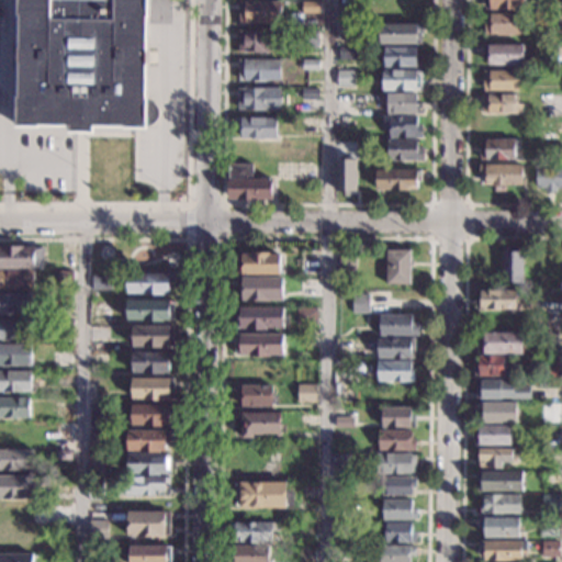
[(148,0),(148,101),(154,104),(157,109),(159,113),(156,121),(152,124),(148,125),(148,130),(94,127),(94,134),(67,134),(67,127),(40,127),(40,130),(14,128),(15,96),(18,96),(18,65),(17,65),(17,47),(19,47),(19,18),(15,18),(15,0),(148,0)]
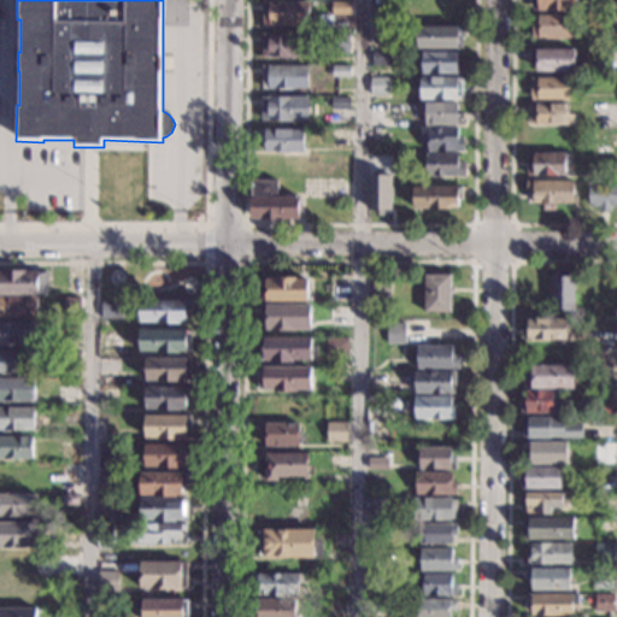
[(577,0),(577,10),(532,10),(532,0),(577,0)]
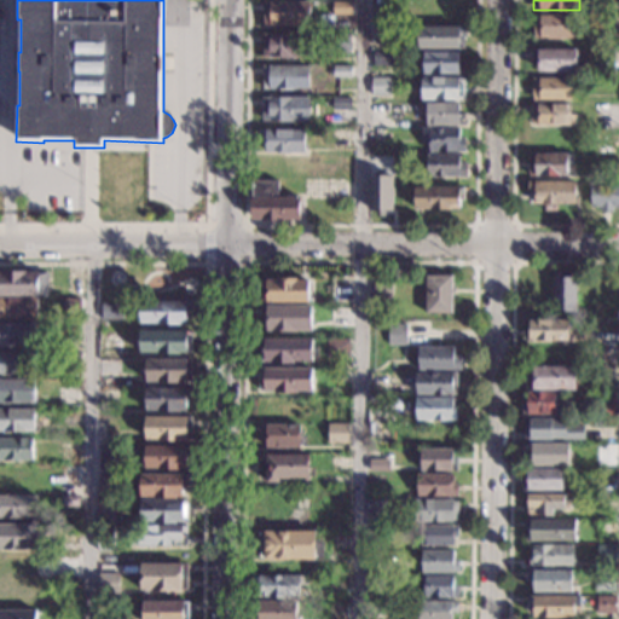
[(310,25),(293,25),(293,28),(279,28),(279,27),(262,25),(262,3),(310,3),(310,25)]
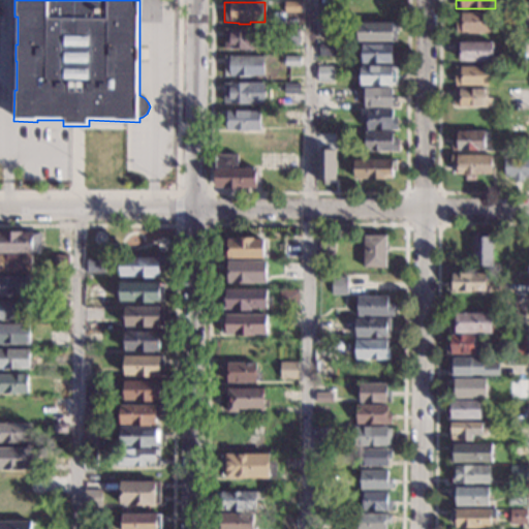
[(302,13),(284,13),(284,2),(302,2),(302,13)]
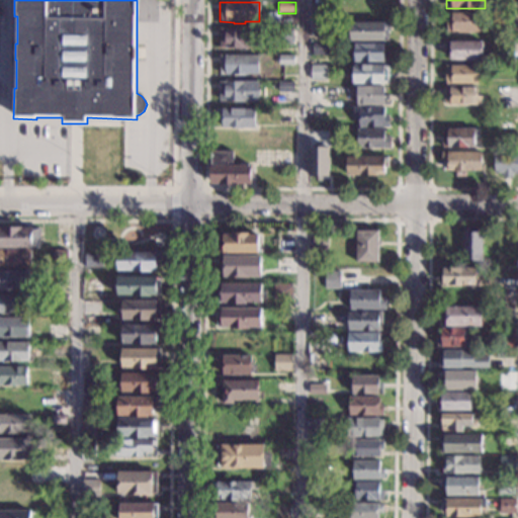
[(479,32),(446,31),(446,13),(480,13),(479,32)]
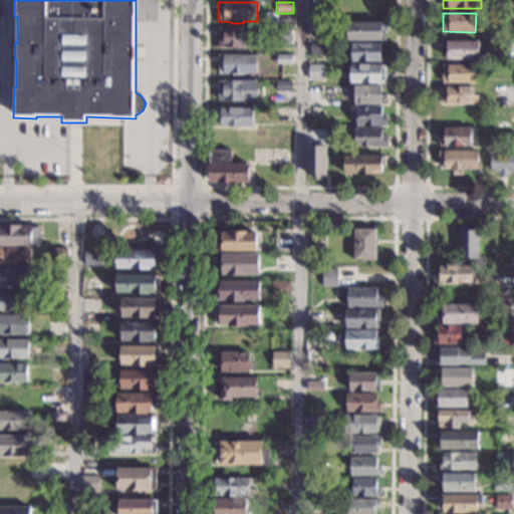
[(386,41),(346,40),(346,36),(345,36),(345,30),(347,30),(347,22),(386,22),(386,41)]
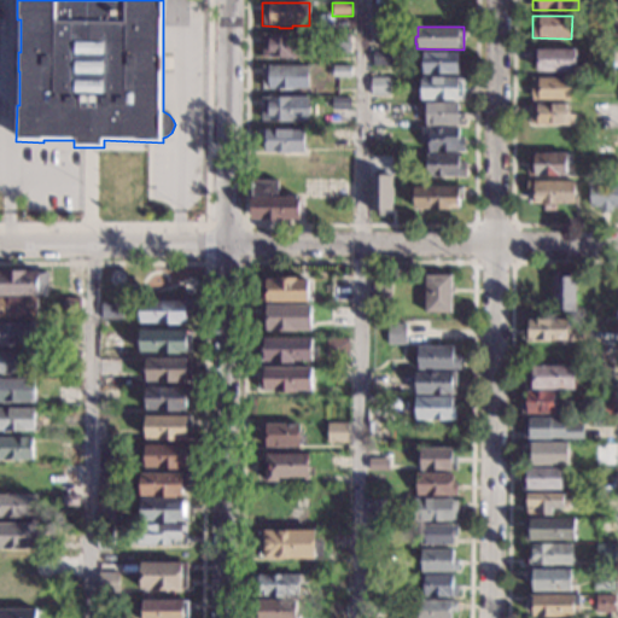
[(309,44),(312,44),(312,52),(309,52),(309,58),(291,58),(291,59),(278,59),(278,58),(262,57),(262,34),(310,35),(309,44)]
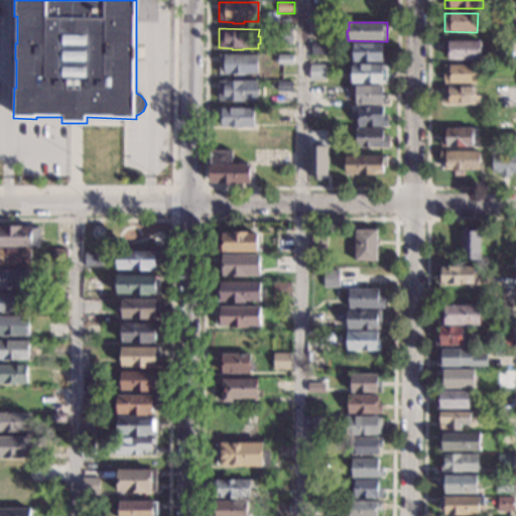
[(292,44),(276,44),(276,29),(292,29),(292,44)]
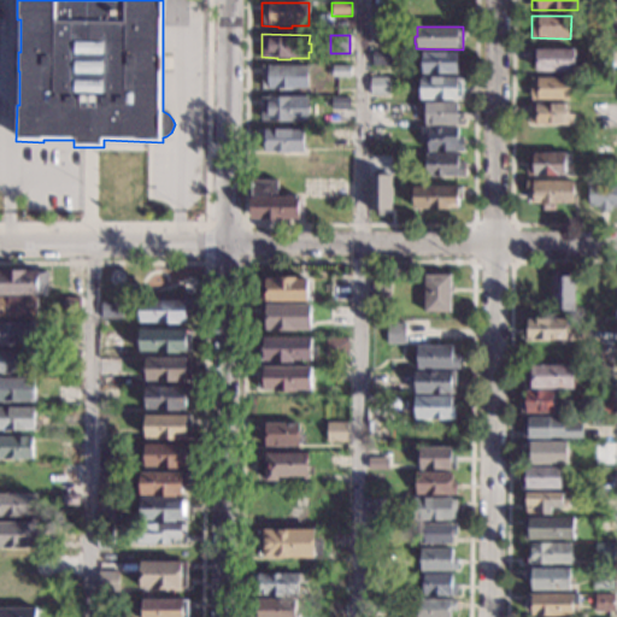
[(574,71),(535,71),(536,59),(530,59),(530,48),(574,50),(574,71)]
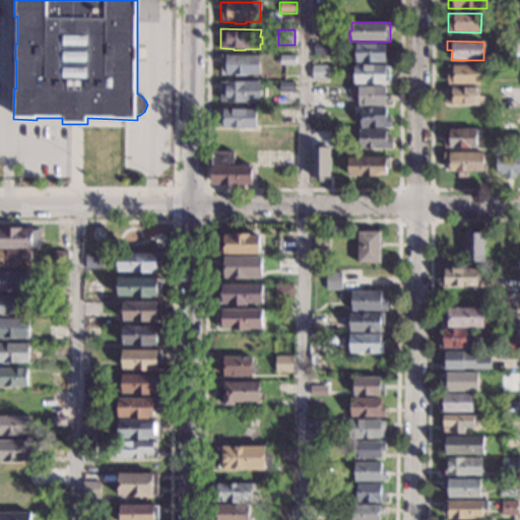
[(385,52),(390,52),(390,63),(354,63),(354,59),(352,59),(352,52),(354,52),(354,43),(386,44),(385,52)]
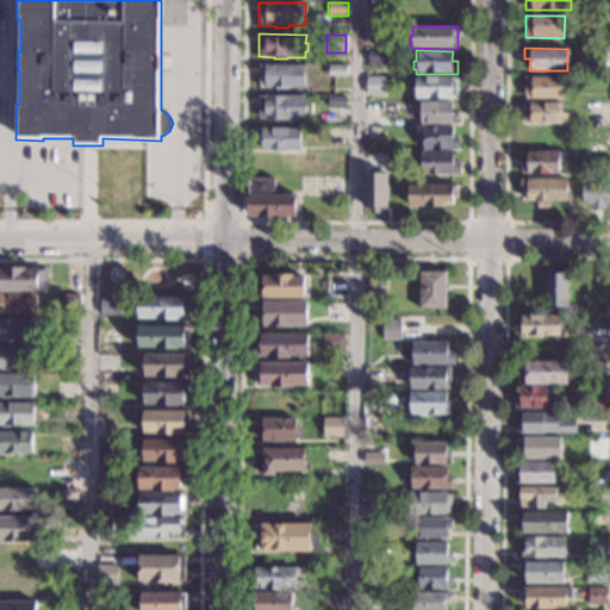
[(388,64),(368,64),(368,51),(388,51),(388,64)]
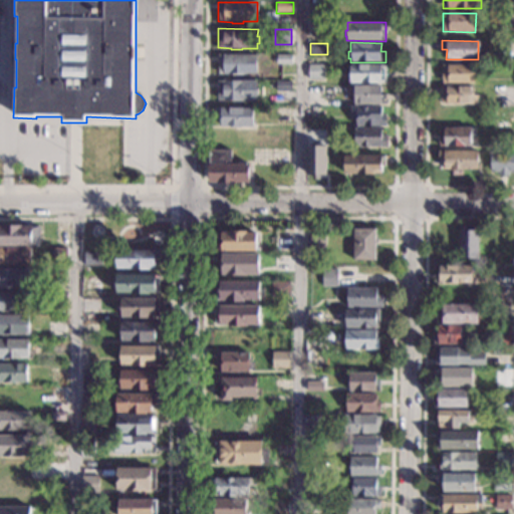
[(257,73),(244,73),(244,75),(230,75),(230,74),(218,74),(218,54),(257,55),(257,73)]
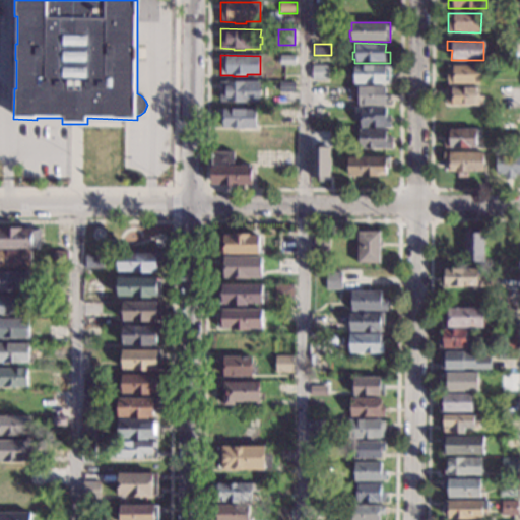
[(296,66),(279,66),(279,56),(296,56),(296,66)]
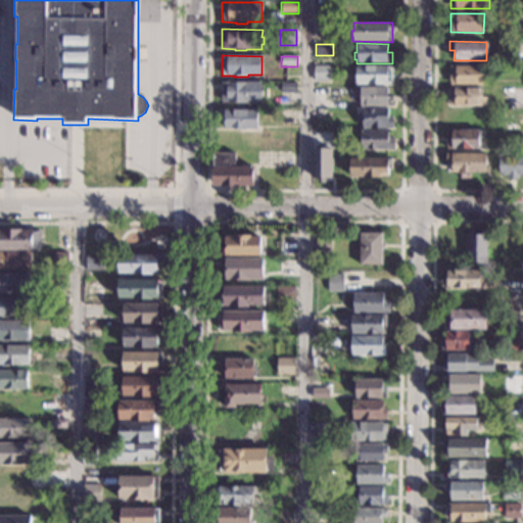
[(330,82),(315,82),(315,65),(330,65),(330,82)]
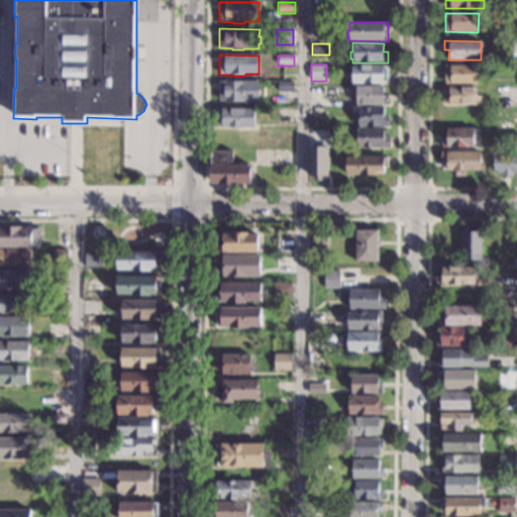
[(389,84),(351,84),(352,65),(389,66),(389,84)]
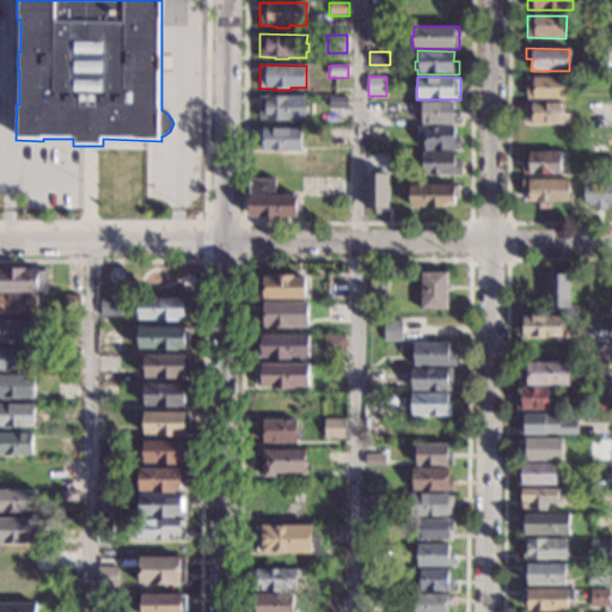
[(565,98),(527,98),(527,78),(565,78),(565,98)]
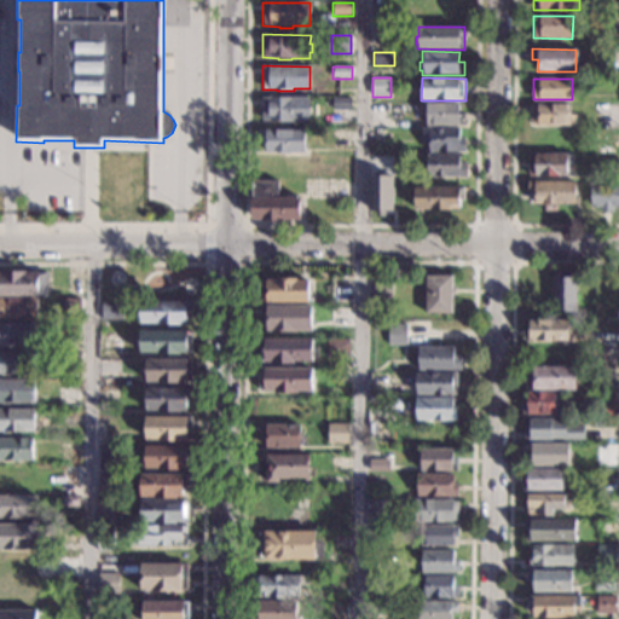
[(310,106),(312,106),(312,115),(308,115),(308,121),(291,121),(291,122),(278,122),(278,121),(261,121),(262,98),(310,98),(310,106)]
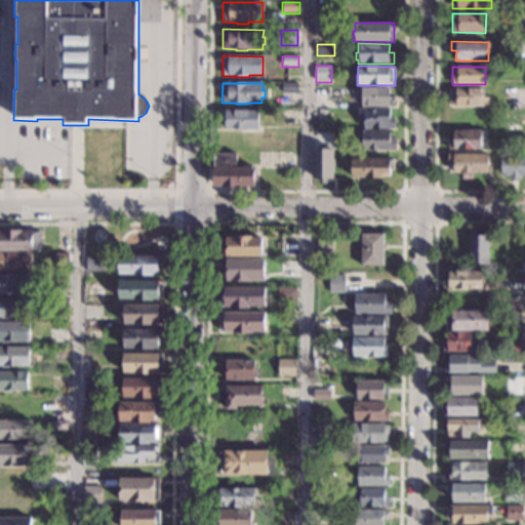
[(298,94),(281,94),(281,84),(298,84),(298,94)]
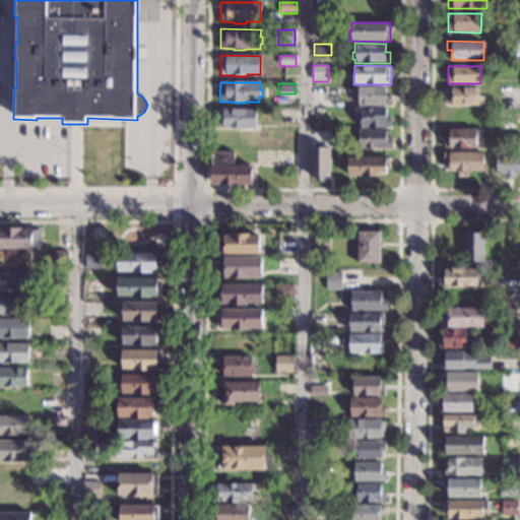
[(386,95),(391,96),(391,106),(358,106),(358,86),(386,86),(386,95)]
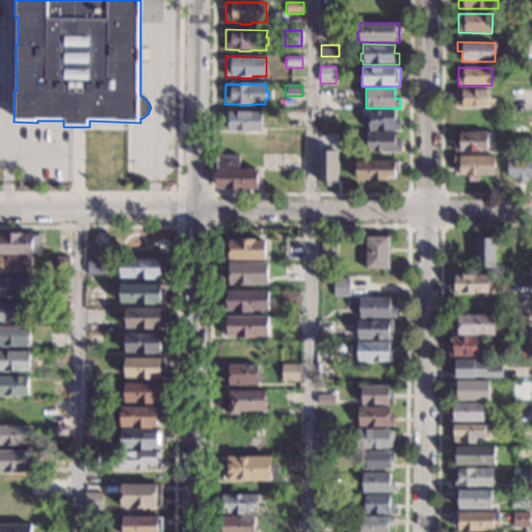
[(490,98),(494,98),(494,107),(457,107),(457,89),(490,89),(490,98)]
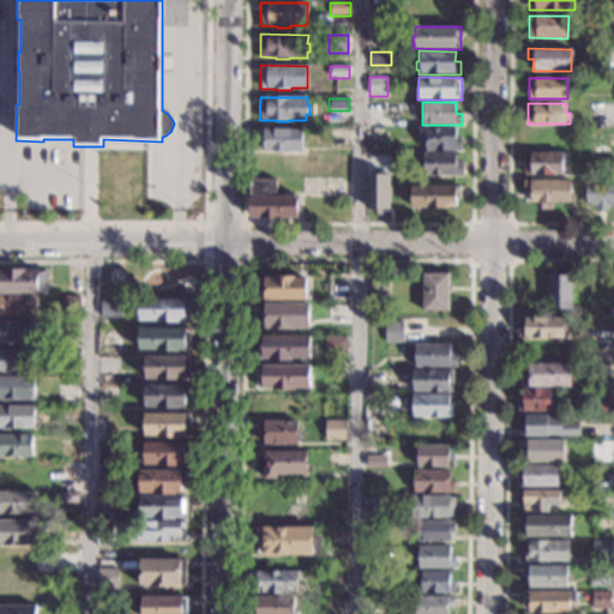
[(456,138),(462,138),(462,151),(425,151),(425,140),(416,140),(417,127),(456,127),(456,138)]
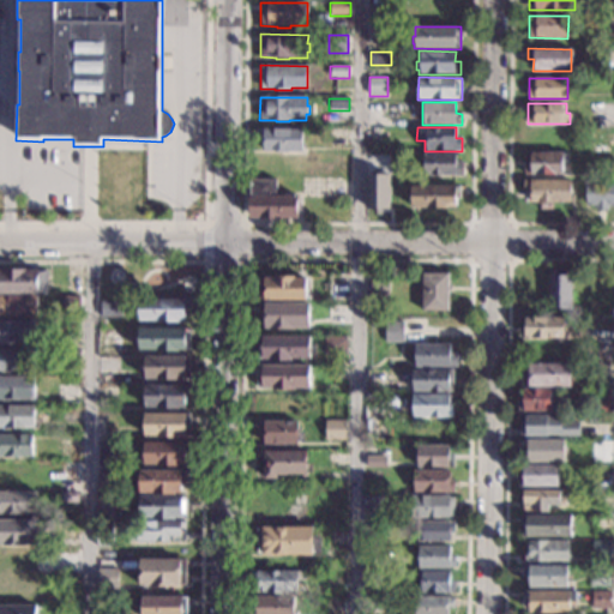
[(304,136),(306,136),(306,143),(302,143),(302,151),(257,151),(258,128),(304,130),(304,136)]
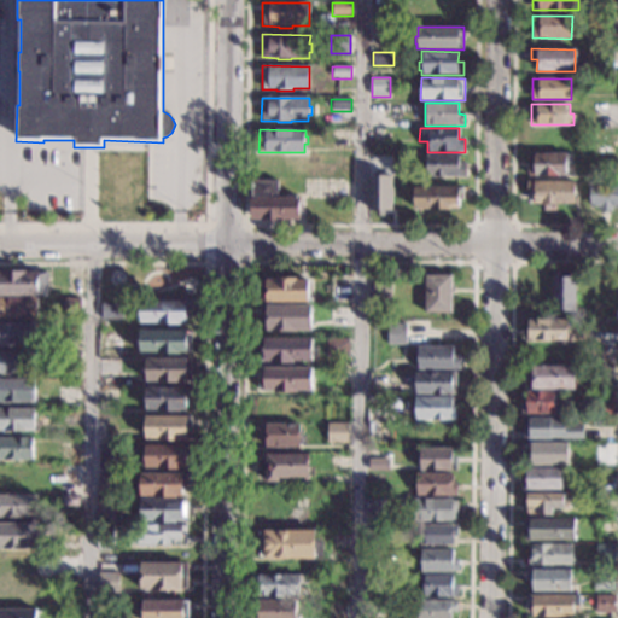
[(459,162),(467,163),(466,178),(426,176),(426,153),(459,153),(459,162)]
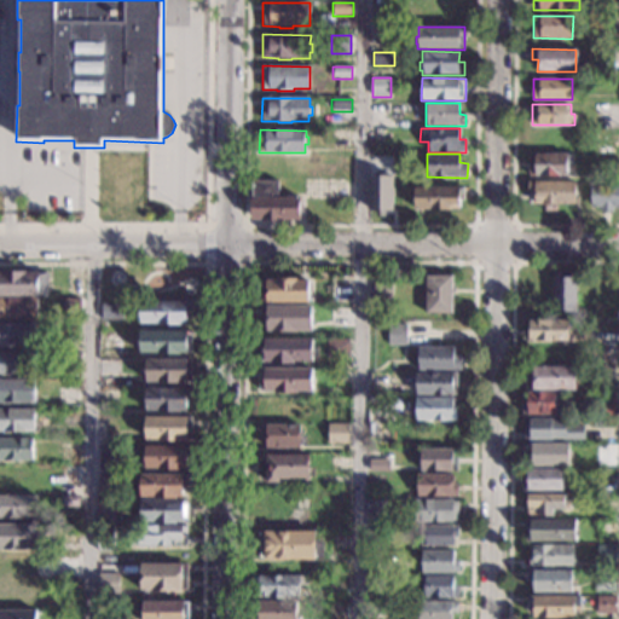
[(572,165),(567,165),(567,177),(528,175),(528,155),(572,155),(572,165)]
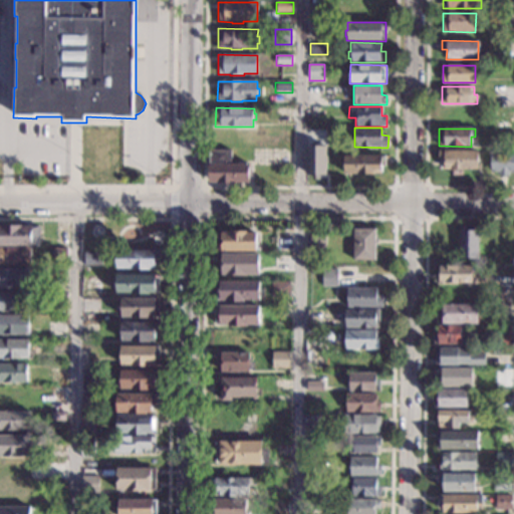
[(326,156),(328,156),(328,164),(326,164),(326,175),(324,175),(324,180),(307,180),(307,176),(304,176),(305,146),(326,146),(326,156)]
